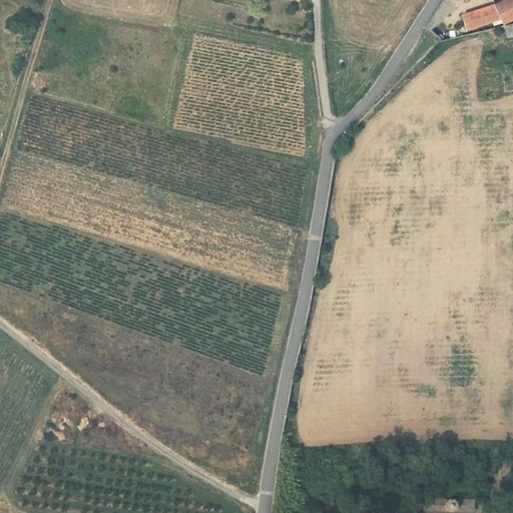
[(512,10),(512,0),(499,0),(495,4),(498,23),(512,10)]
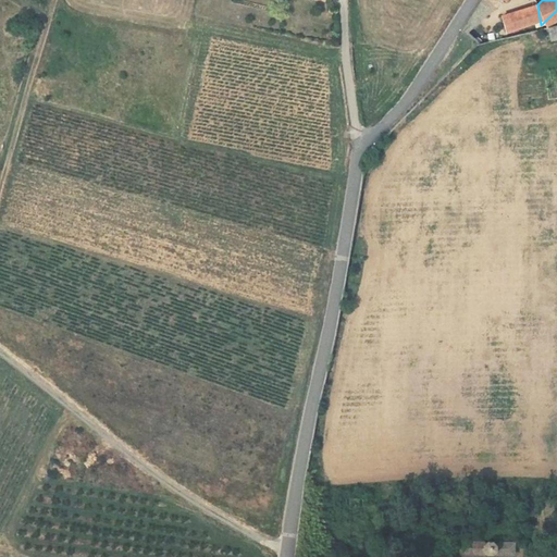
[(541,25),(537,4),(499,13),(502,27),(530,22),(532,27),(541,25)]
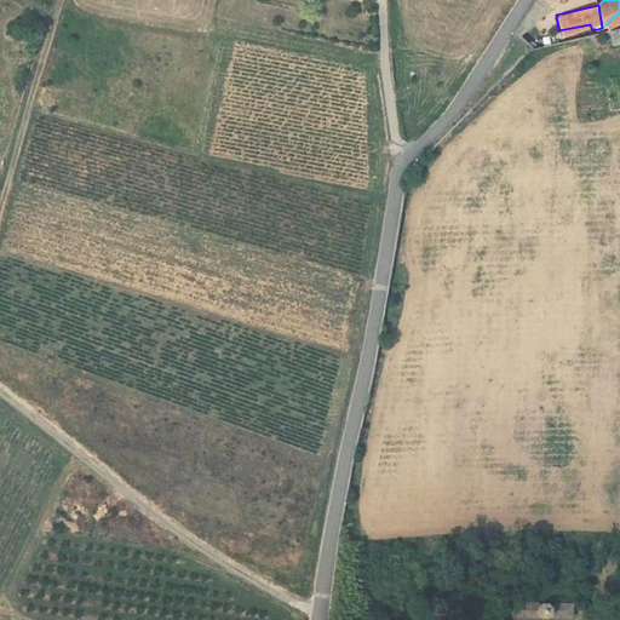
[(619,45),(619,27),(607,29),(609,47),(619,45)]
